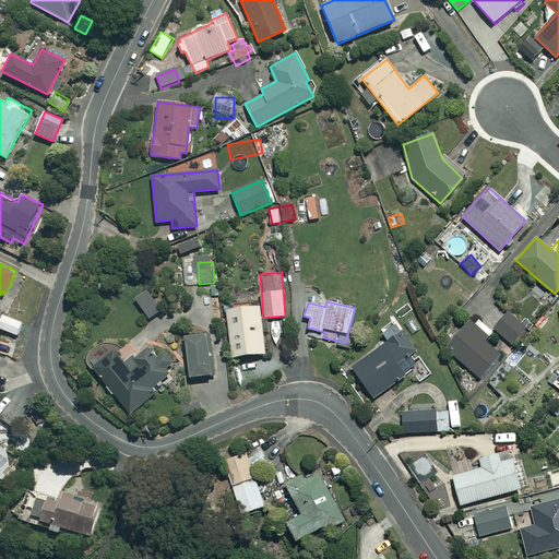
[(264,353),(260,305),(227,308),(232,356),(264,353)]
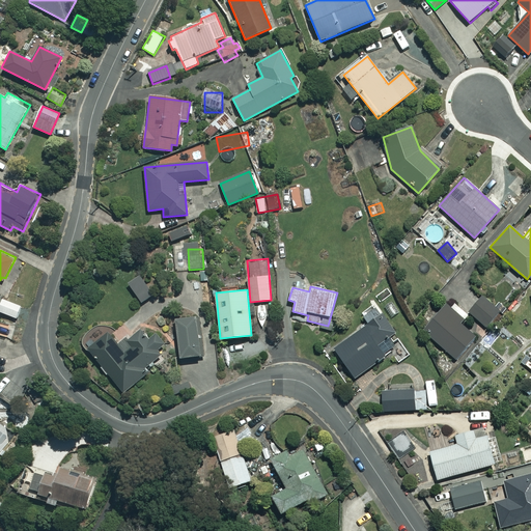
[(22,306),(3,299),(0,306),(0,311),(17,318),(22,306)]
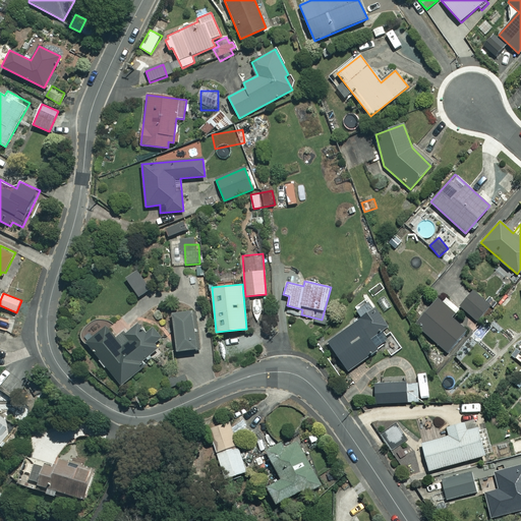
[(485,305),(470,294),(460,307),(476,319),(485,305)]
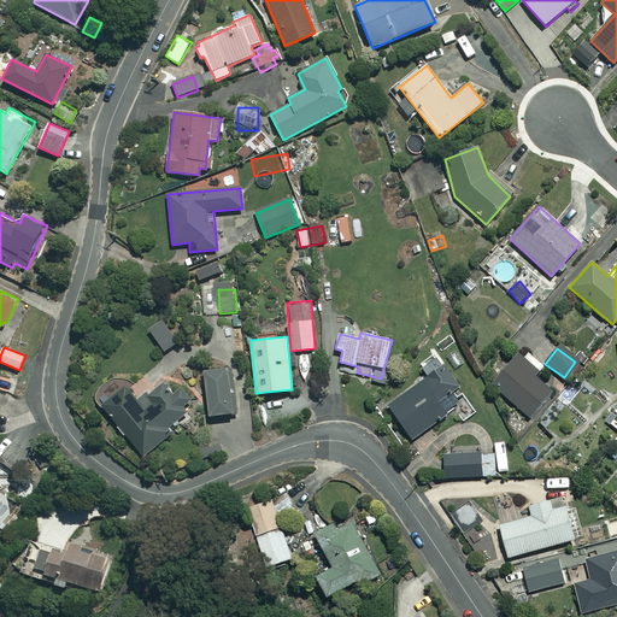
[(387,404),(412,440),(453,411),(462,423),(477,412),(463,392),(457,397),(453,391),(459,387),(436,354),(421,365),(428,376),(387,404)]
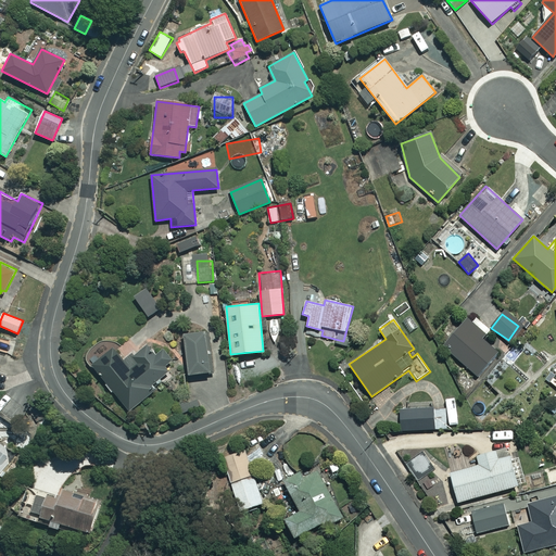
[(489,338),(467,319),(443,346),(477,376),(496,353),(484,342),(489,338)]
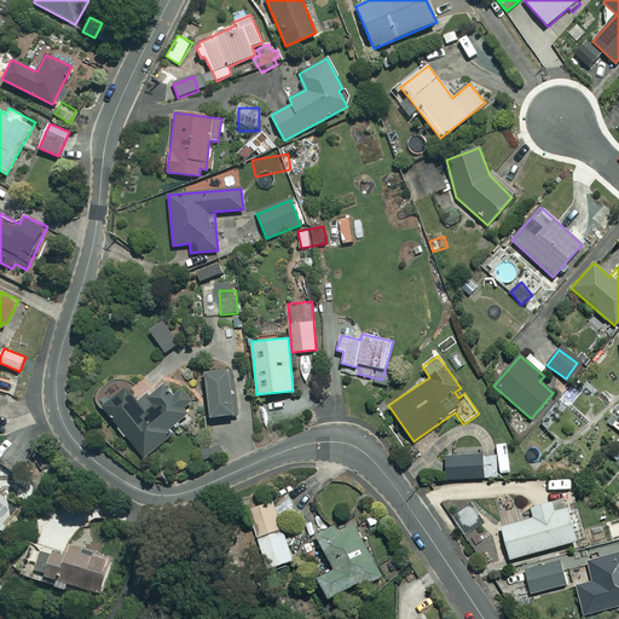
[(238,414),(232,370),(204,372),(209,417),(238,414)]
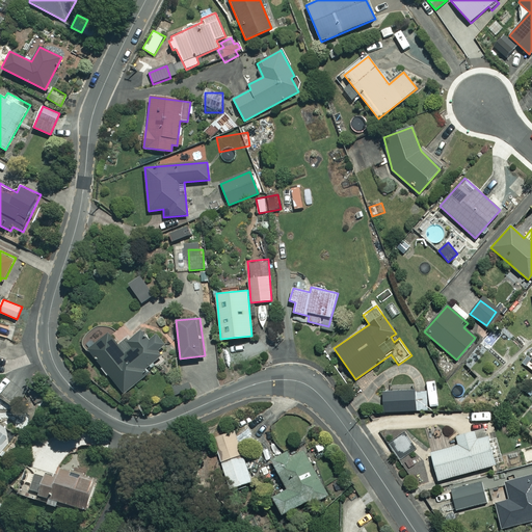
[(10,327),(0,324),(0,335),(7,338),(10,327)]
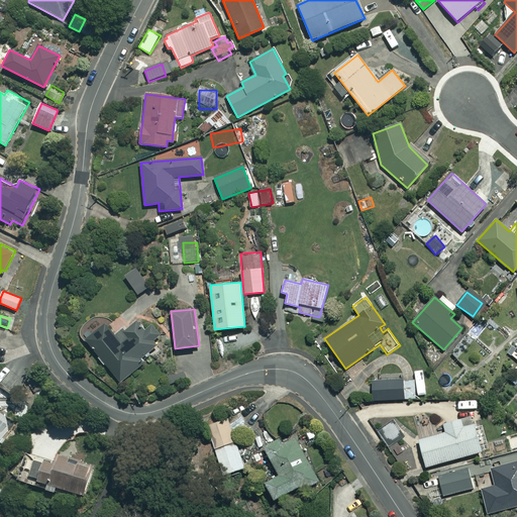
[(158,344),(153,338),(160,333),(151,322),(144,327),(137,318),(116,336),(105,323),(85,339),(119,382),(142,364),(139,358),(158,344)]
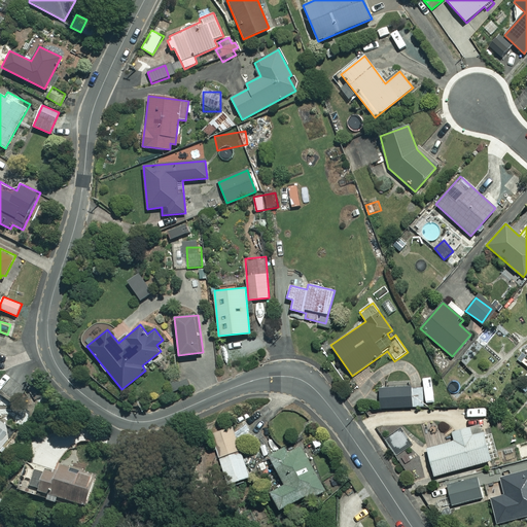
[(432,400),(432,380),(422,380),(422,386),(379,387),(380,408),(421,407),(421,400),(432,400)]
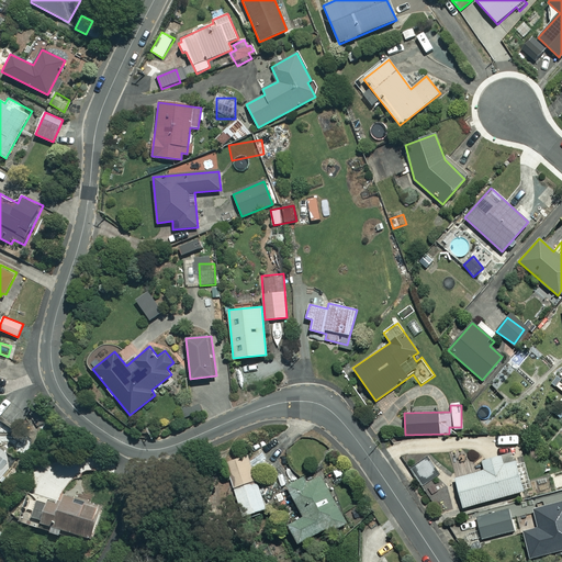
[(0,480),(14,460),(0,449),(0,480)]
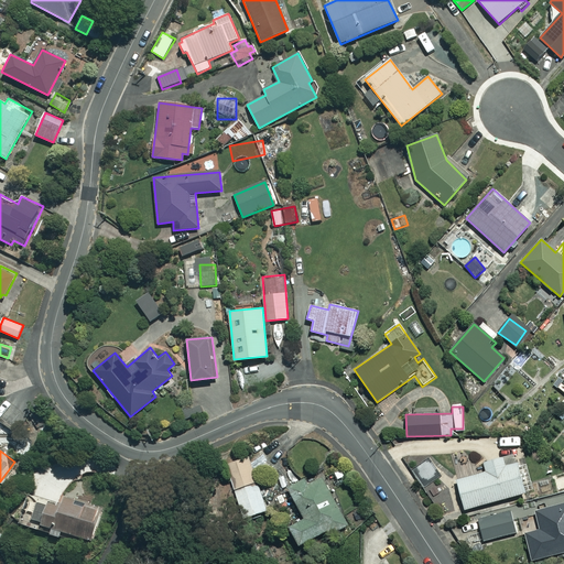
[(505,467),(501,456),(484,461),(487,473),(456,481),(464,510),(525,492),(517,464),(505,467)]
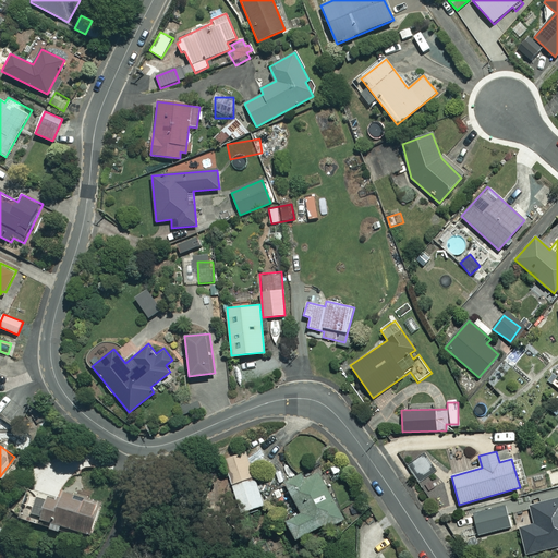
[(232,485),(255,477),(246,452),(223,460),(232,485)]
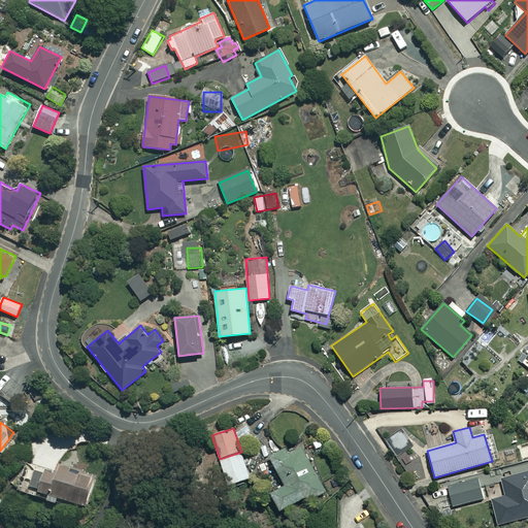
[(406,444),(399,432),(386,438),(392,452),(406,444)]
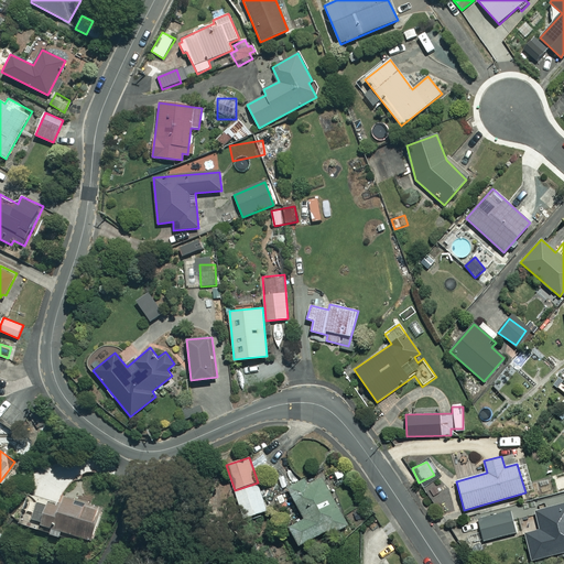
[(348,523),(321,473),(289,489),(303,518),(288,527),(297,545),(326,530),(328,534),(348,523)]
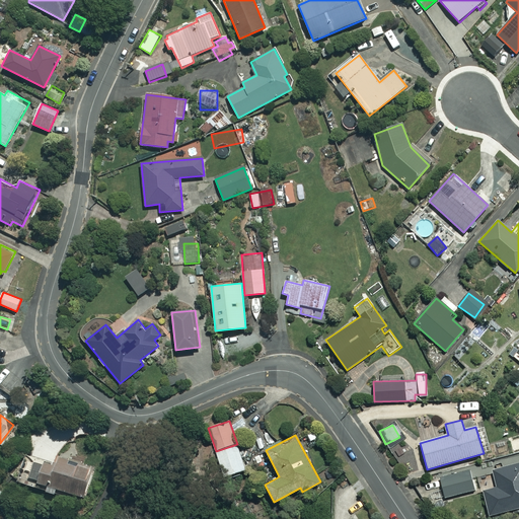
[(518,452),(518,435),(510,439),(514,453),(518,452)]
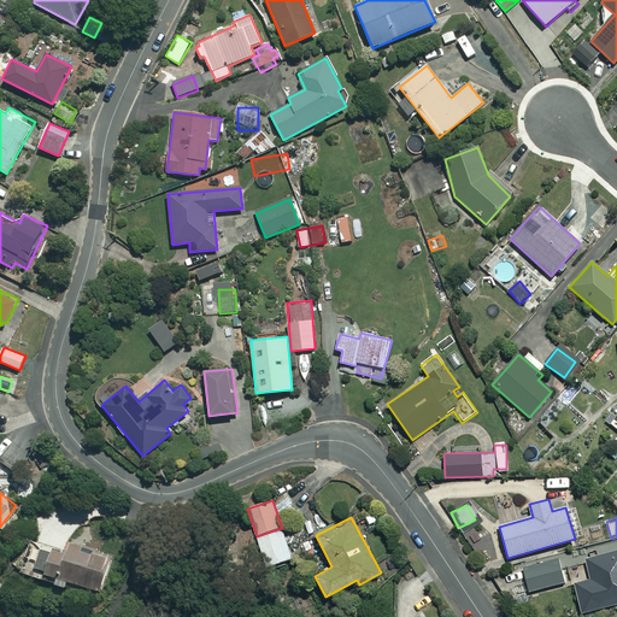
[(282,528),(257,536),(268,566),(292,558),(282,528)]
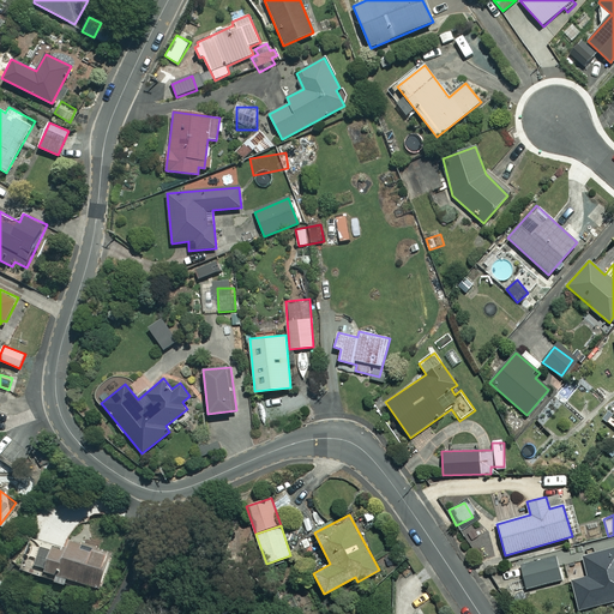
[(66,553),(52,549),(46,571),(55,573),(53,582),(67,585),(70,579),(101,589),(110,557),(68,545),(66,553)]
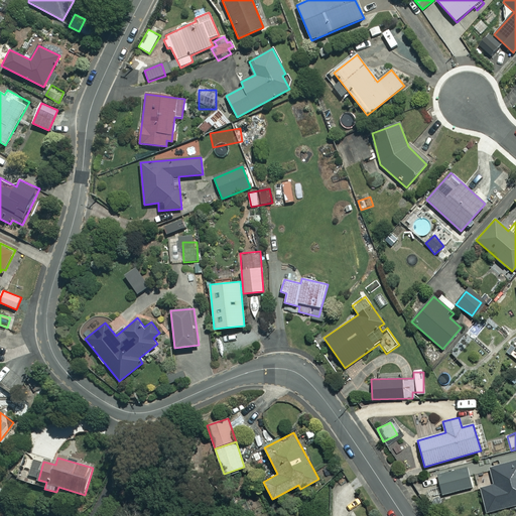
[(515,504),(515,460),(489,468),(494,485),(480,489),(486,512),(515,504)]
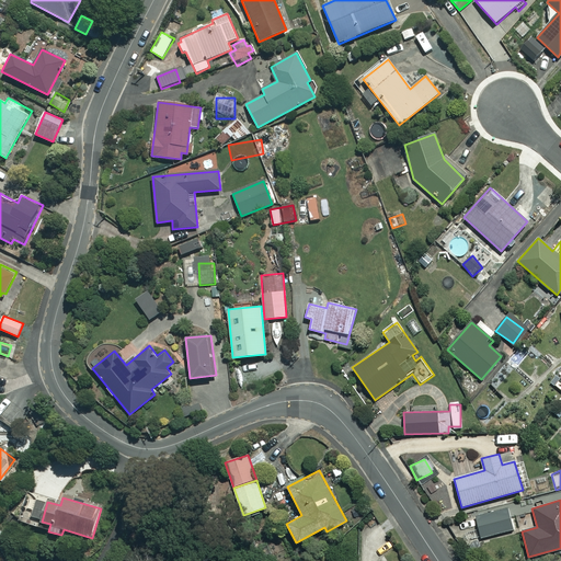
[(513,529),(506,507),(476,516),(481,538),(513,529)]
